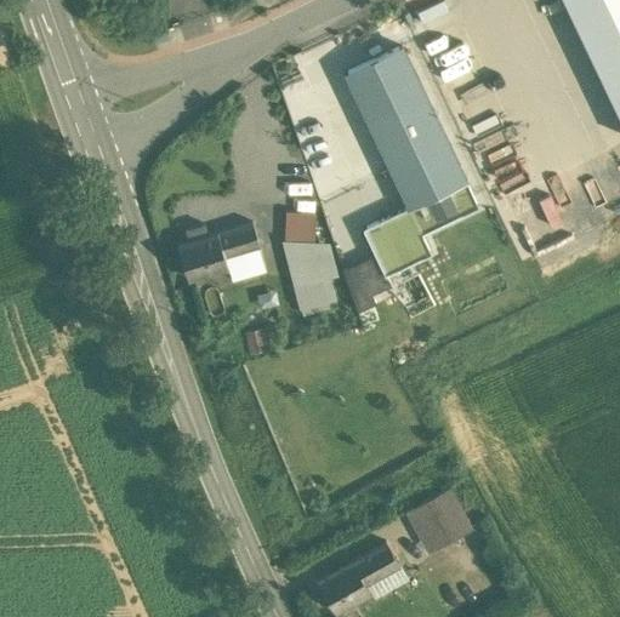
[(619,0),(563,0),(619,126),(619,0)]
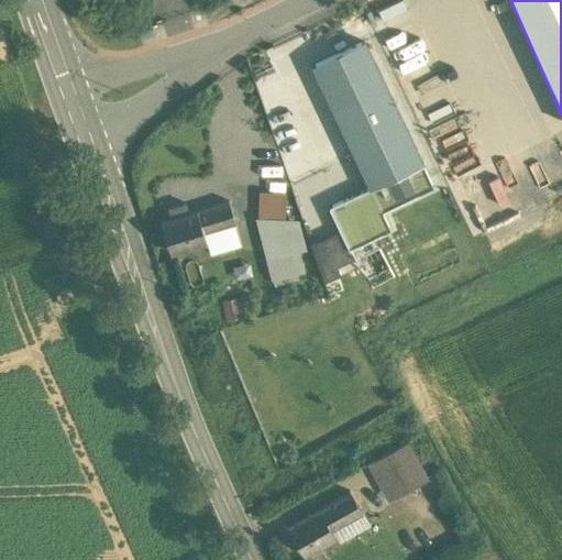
[(371,191),(426,165),(367,43),(312,69),(371,191)]
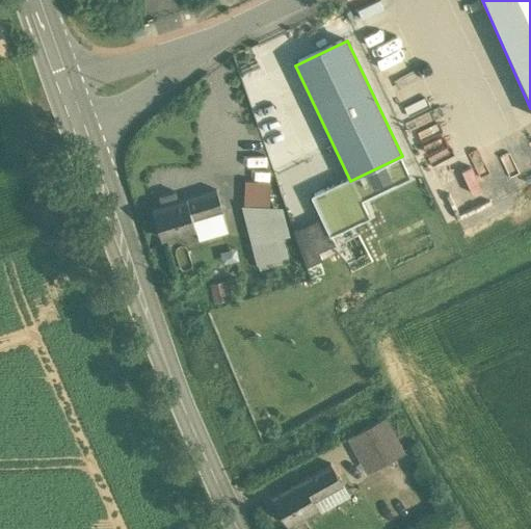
[(269,184),(244,183),(243,208),(268,209),(269,184)]
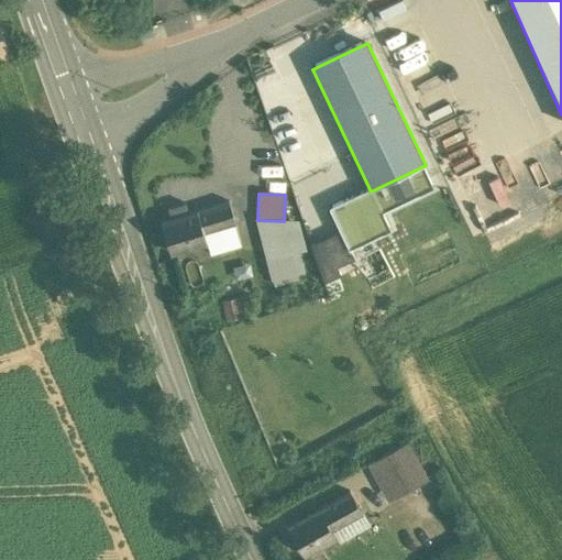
[(229,204),(197,213),(196,212),(187,216),(185,206),(168,210),(171,220),(161,223),(169,255),(206,244),(209,257),(241,249),(234,226),(234,224),(229,204)]
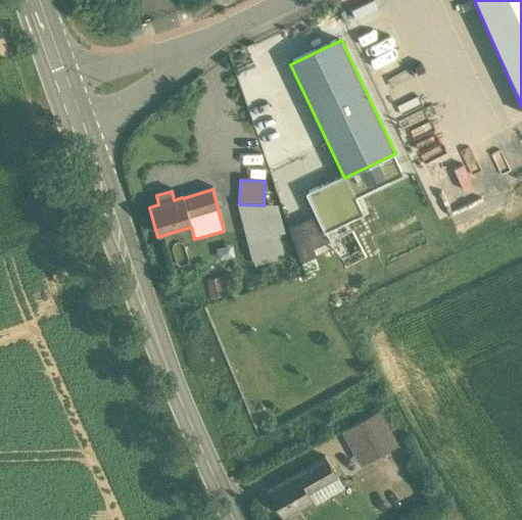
[(277,236),(256,242),(262,258),(281,252),(277,236)]
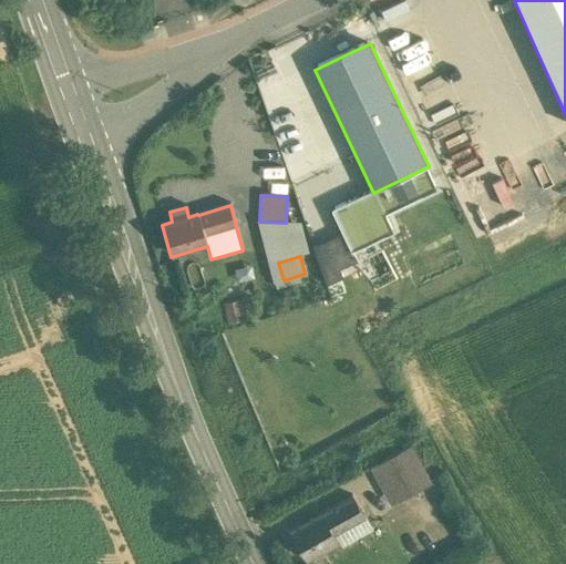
[(299,278),(274,287),(278,300),(304,293),(299,278)]
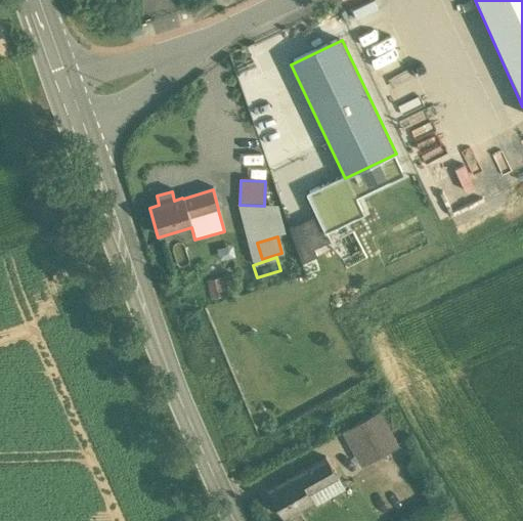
[(210,301),(225,298),(221,278),(206,281),(210,301)]
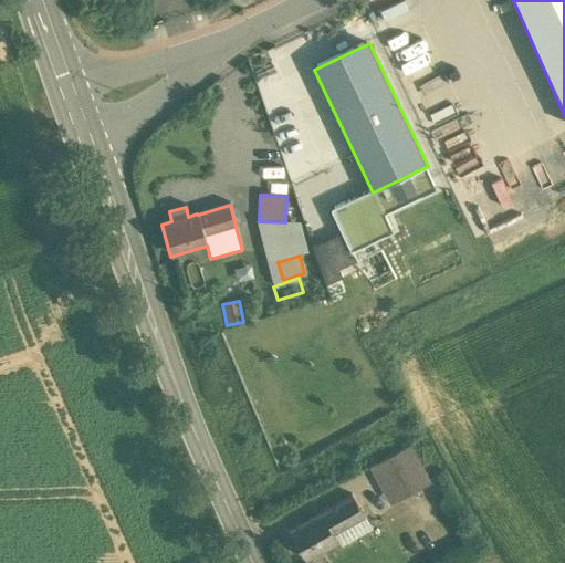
[(407,447),(369,468),(389,506),(427,485),(407,447)]
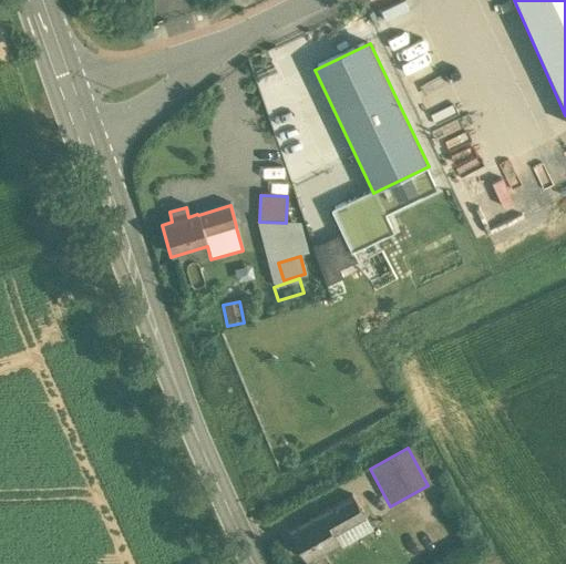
[(351,496),(289,532),(305,561),(338,543),(339,546),(370,530),(351,496)]
